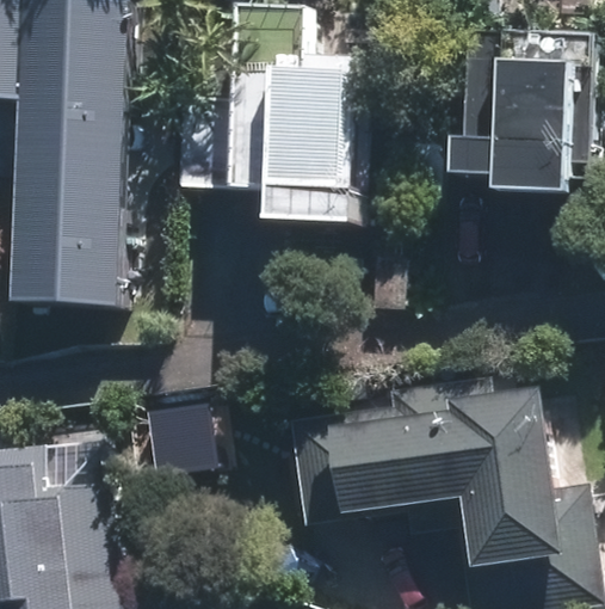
[(0,98),(14,99),(17,0),(0,0),(0,98)]
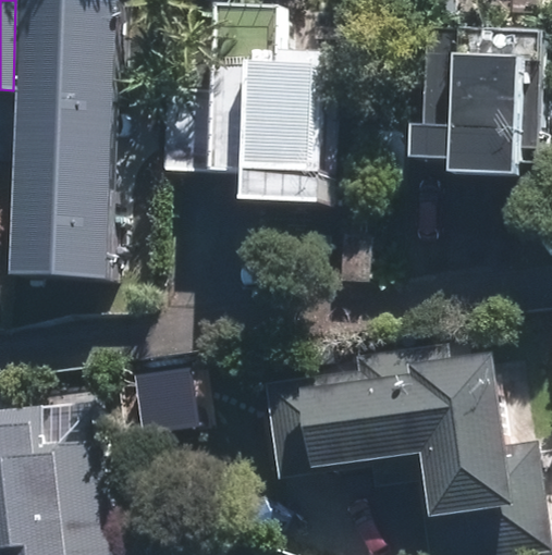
[(108,0),(95,0),(15,0),(13,90),(8,274),(100,276),(108,0)]
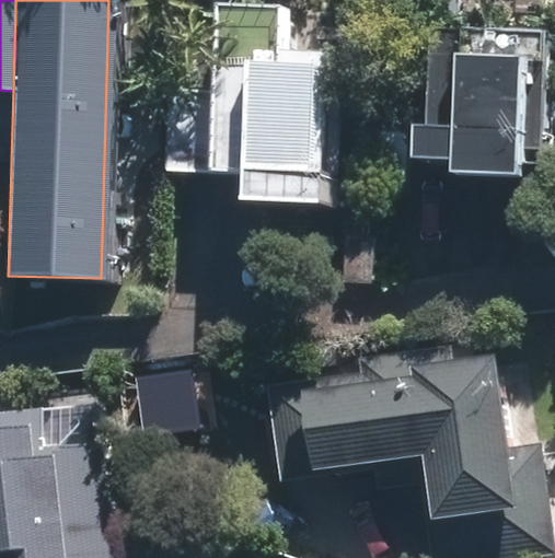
[(161,169),(161,176),(240,178),(239,201),(318,204),(319,163),(330,164),(332,93),(318,92),(319,57),(275,56),(277,7),(214,4),(210,99),(164,96),(163,115),(151,115),(150,169),(161,169)]
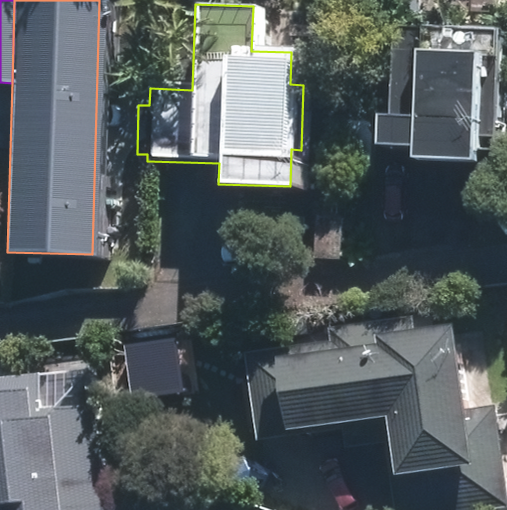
[(396,19),(394,106),(382,106),(382,139),(417,139),(417,153),(480,154),(480,144),(502,144),(504,21),(396,19)]
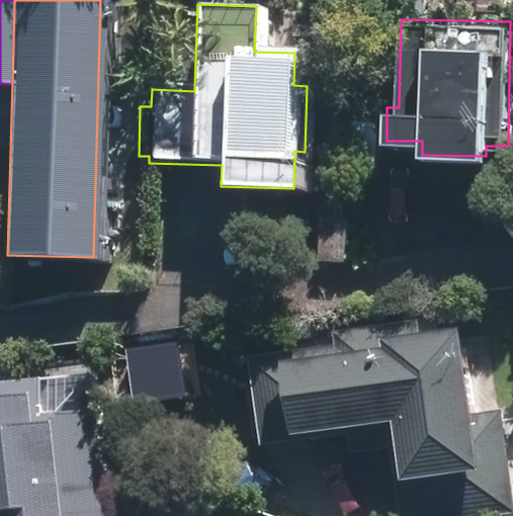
[(319,261),(344,262),(345,220),(320,219),(319,261)]
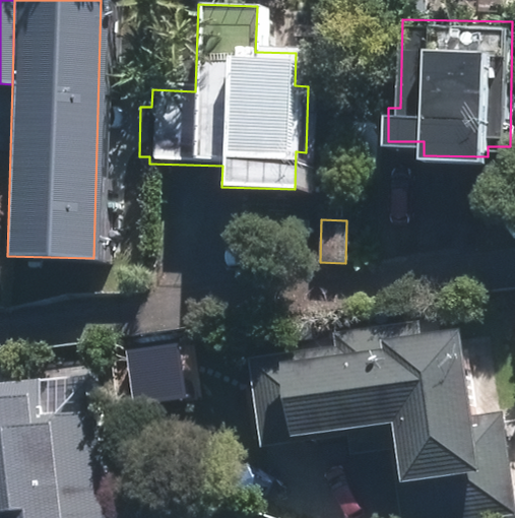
[(485,517),(514,514),(514,490),(506,409),(473,413),(464,326),(422,331),(421,320),(336,329),(338,346),(252,355),(262,444),(350,435),(350,451),(395,446),(402,517),(485,517)]
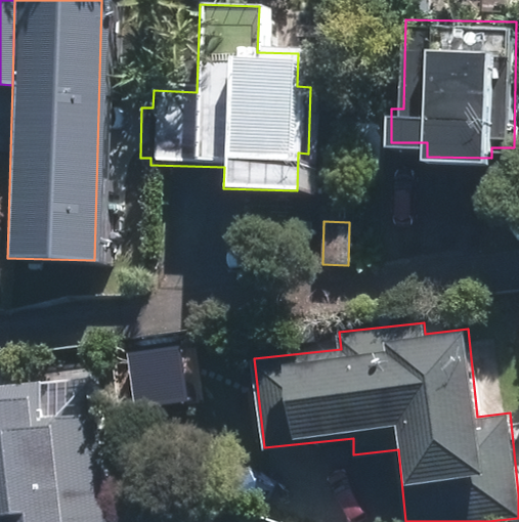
[(109,521),(93,378),(0,387),(0,512),(1,512),(2,521),(109,521)]
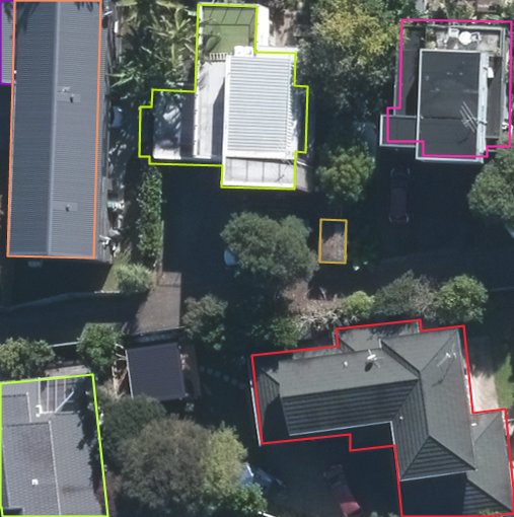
All buildings are outlined.
